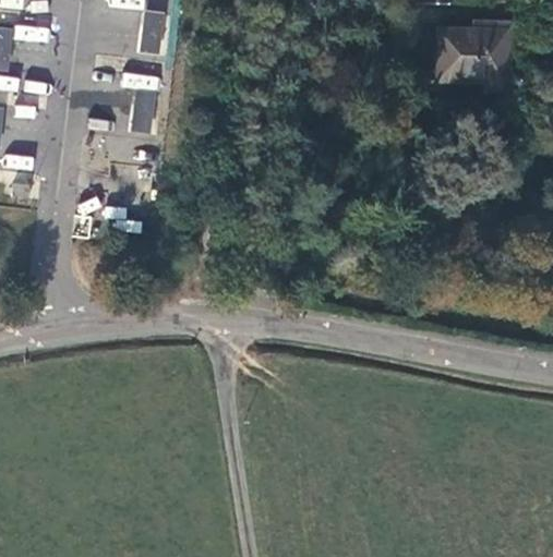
[(144,12),(140,52),(158,55),(163,14),(144,12)]
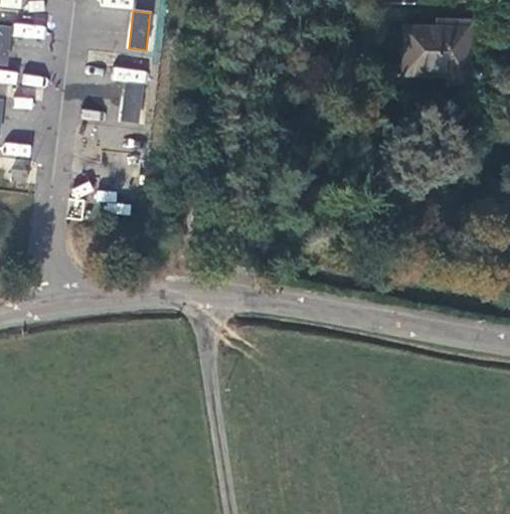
[(402,25),(400,75),(442,76),(441,88),(477,89),(482,88),(486,84),(489,80),(490,73),(489,68),(486,64),(481,61),(476,60),(476,19),(437,18),(436,26),(402,25)]
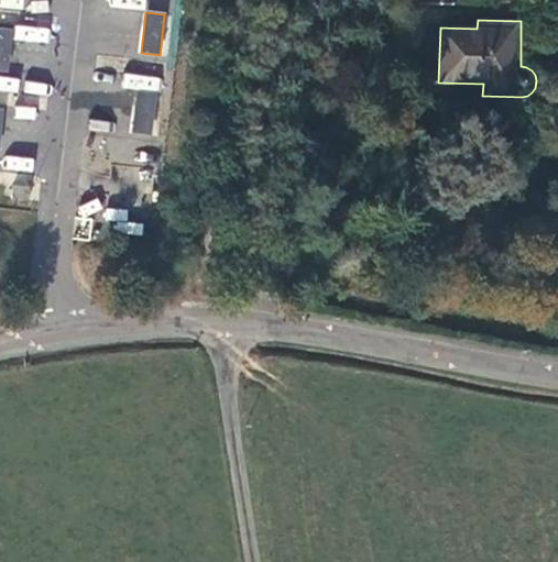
[(13,32),(0,30),(0,72),(9,73),(13,32)]
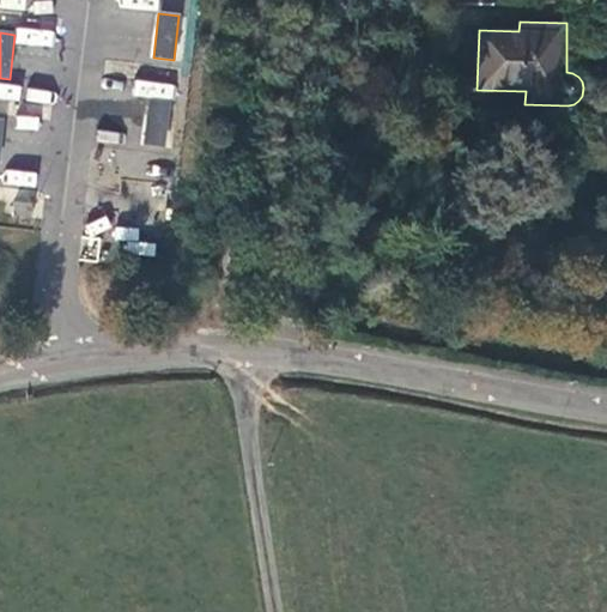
[(0,82),(0,97),(24,100),(25,84),(0,82)]
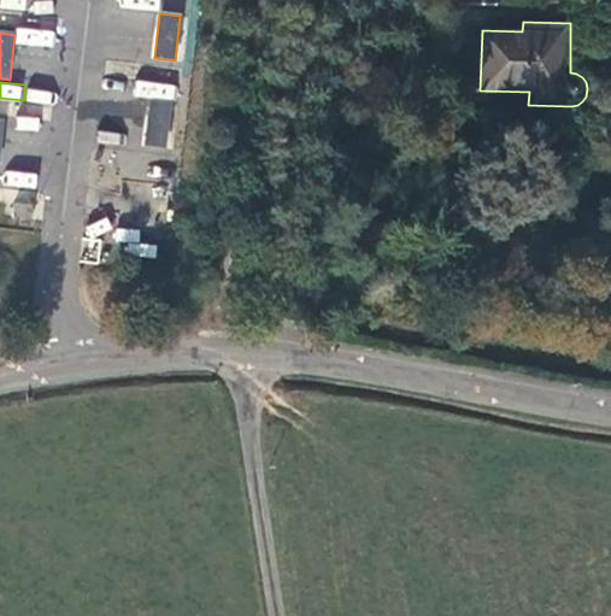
[(172,101),(148,98),(141,145),(166,148),(172,101)]
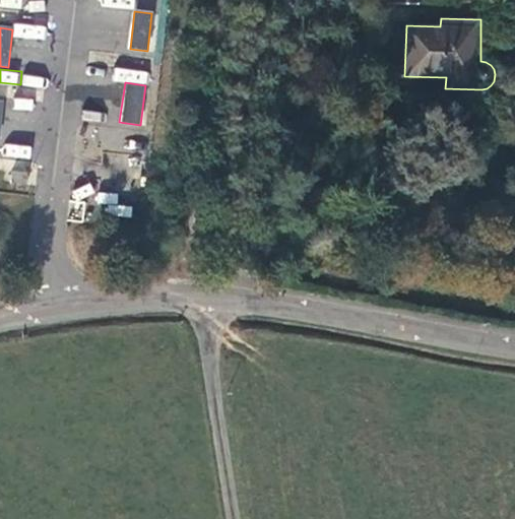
[(27,173),(16,172),(15,185),(27,185),(27,173)]
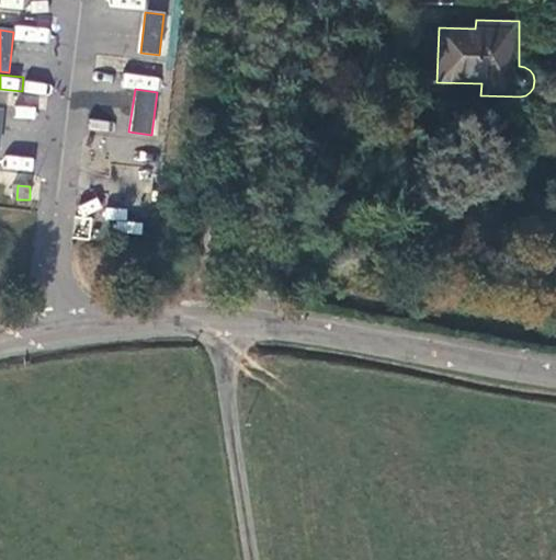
All buildings are outlined.
